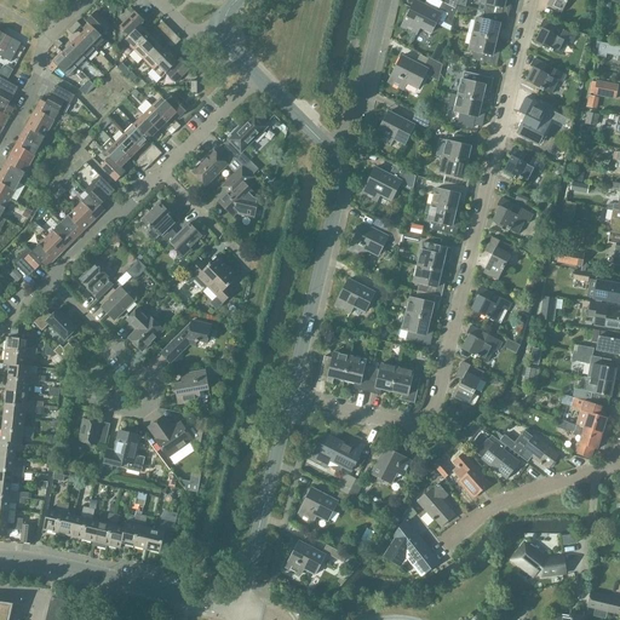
[(402,27),(417,34),(419,27),(431,33),(441,13),(414,0),(402,27)]
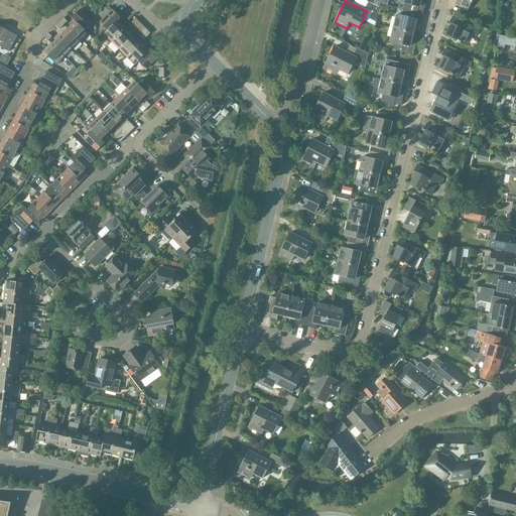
[(420,2),(420,0),(400,0),(399,3),(404,4),(402,10),(422,14),(425,3),(420,2)]
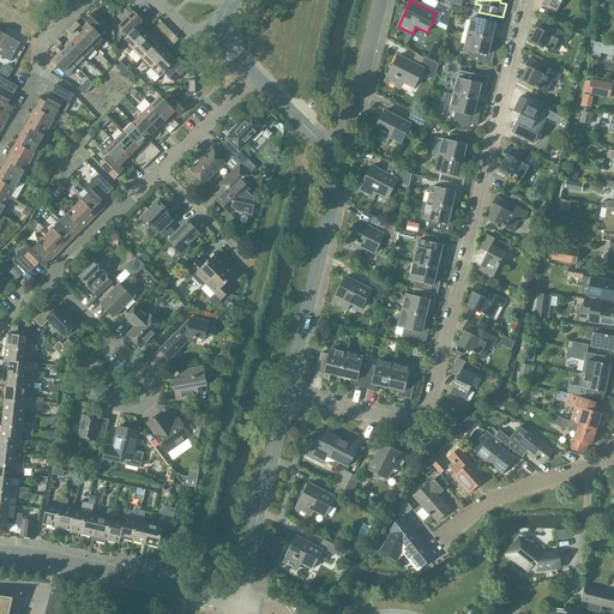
[(542,0),(540,5),(557,13),(561,0),(542,0)]
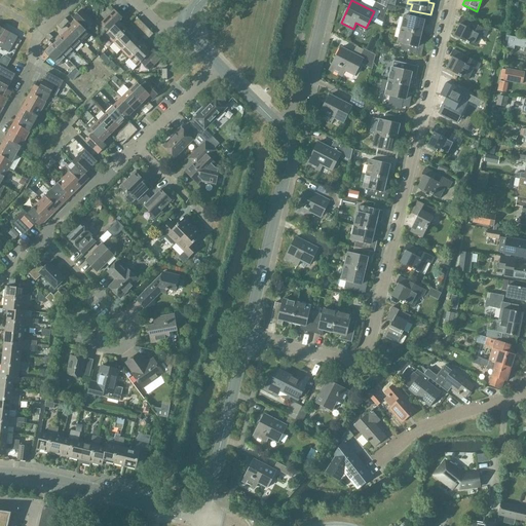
[(386,7),(375,2),(372,7),(380,11),(377,17),(383,21),(386,7)]
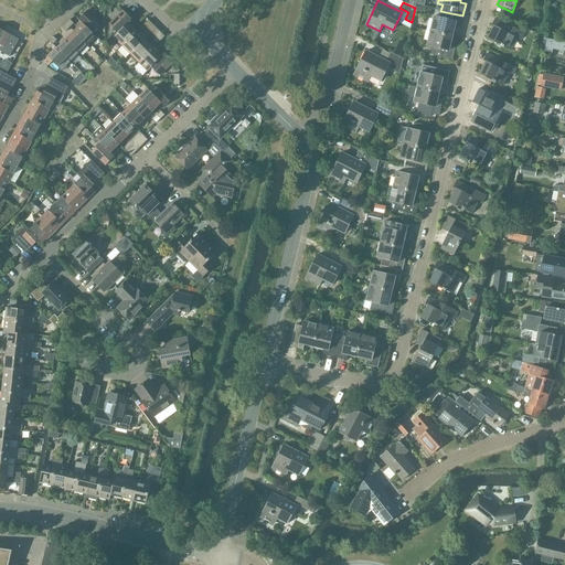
[(102,24),(87,11),(78,20),(82,23),(93,33),(102,24)]
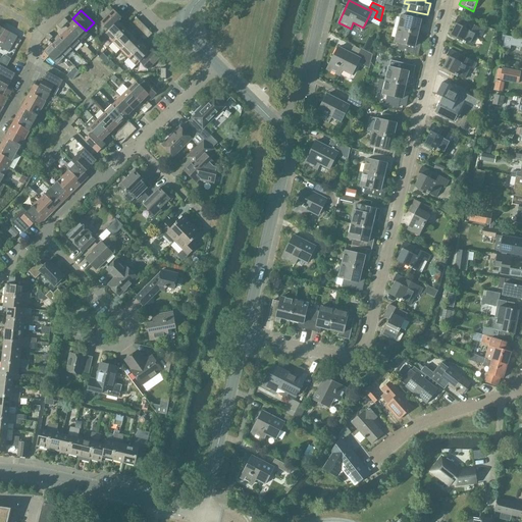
[(101,22),(108,31),(109,31),(118,21),(122,18),(113,10),(101,22)]
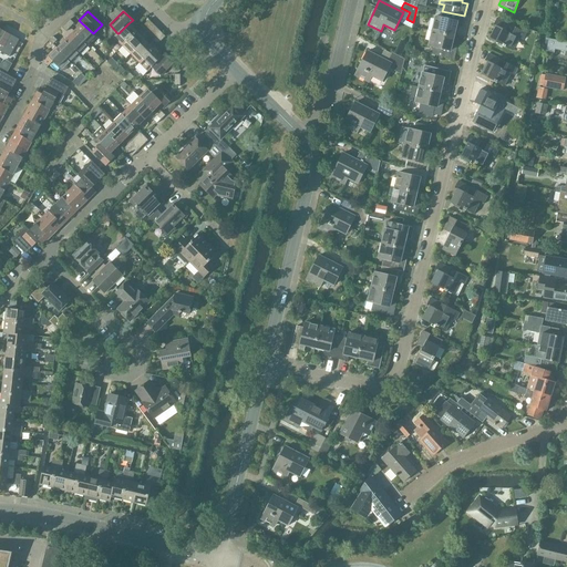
[(436,17),(432,31),(453,37),(455,28),(462,29),(464,16),(442,11),(441,18),(436,17)]
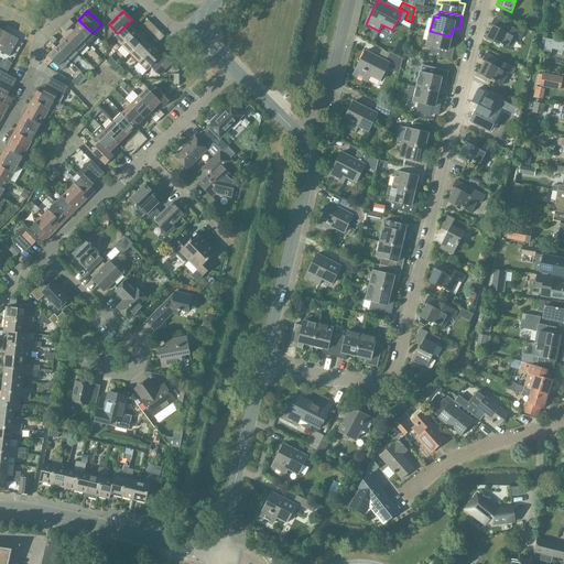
[(520,40),(523,33),(495,19),(490,25),(494,26),(487,39),(510,51),(516,39),(520,40)]
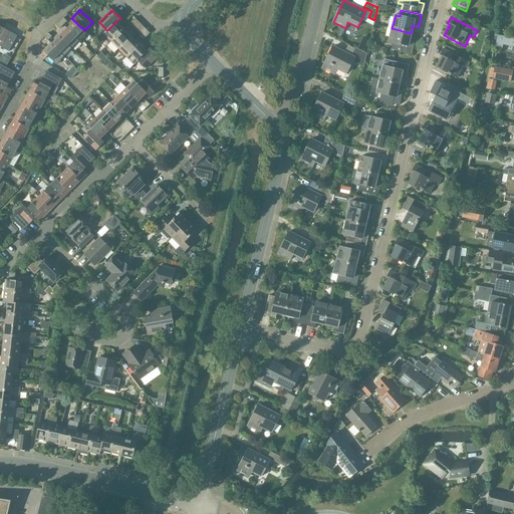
[(84,30),(74,21),(67,29),(80,41),(87,33),(84,30)]
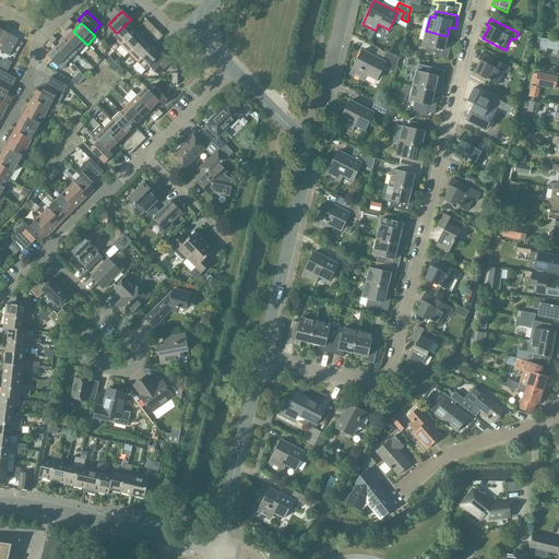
[(113,37),(121,46),(134,32),(127,23),(117,33),(116,33),(113,37)]
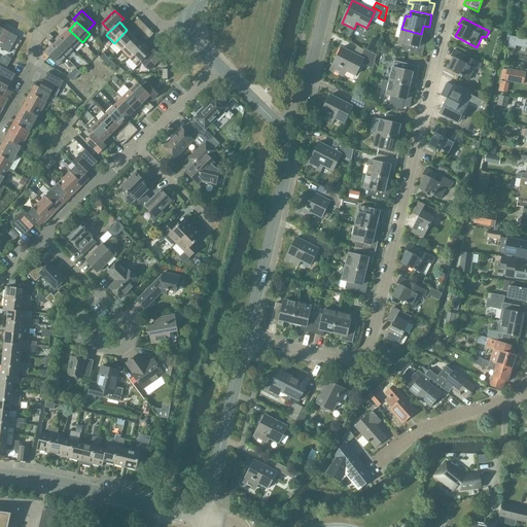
[(2,29),(0,32),(0,47),(9,54),(18,37),(2,29)]
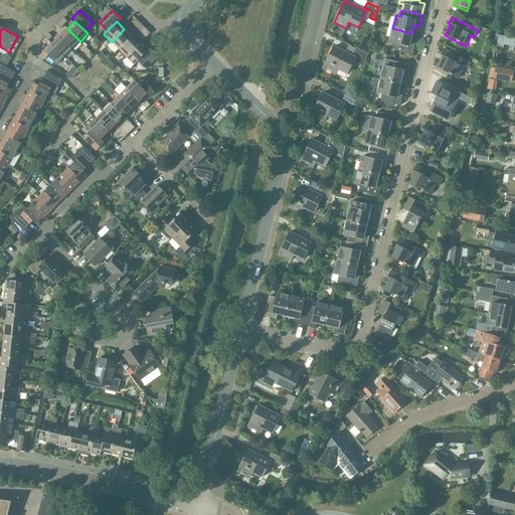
[(411,33),(392,28),(389,42),(393,43),(392,49),(412,54),(415,42),(409,41),(411,33)]
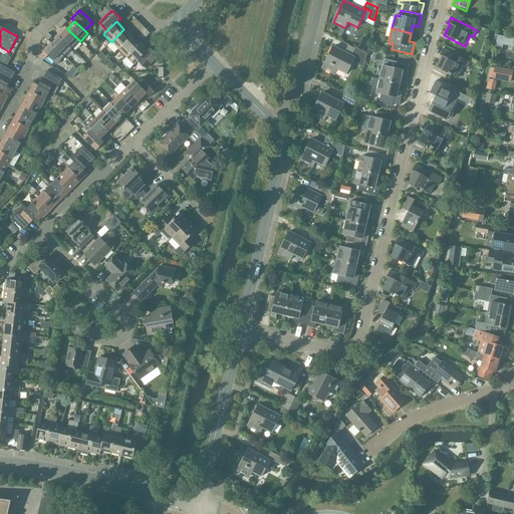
[(67,29),(59,36),(72,49),(80,41),(67,29)]
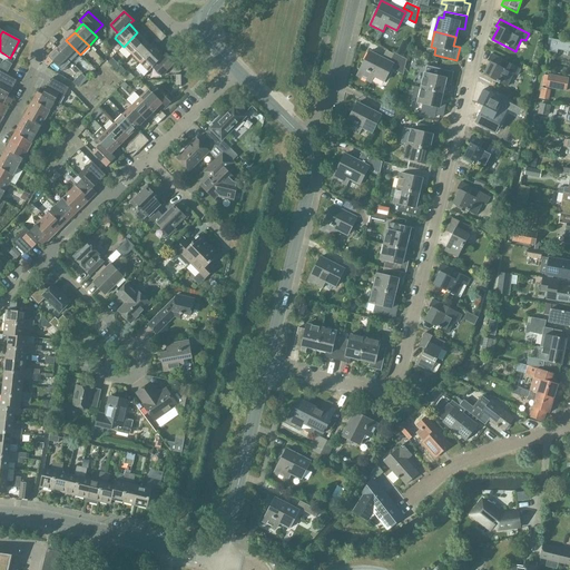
[(124,47),(131,55),(146,41),(137,32),(124,47)]
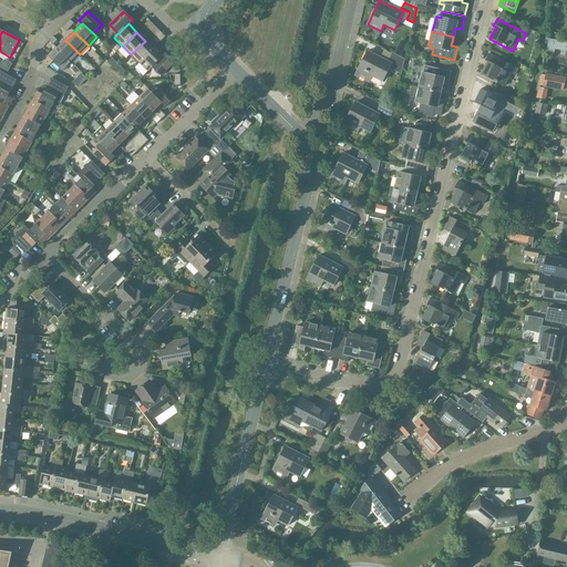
[(58,49),(71,63),(80,54),(65,40),(58,49)]
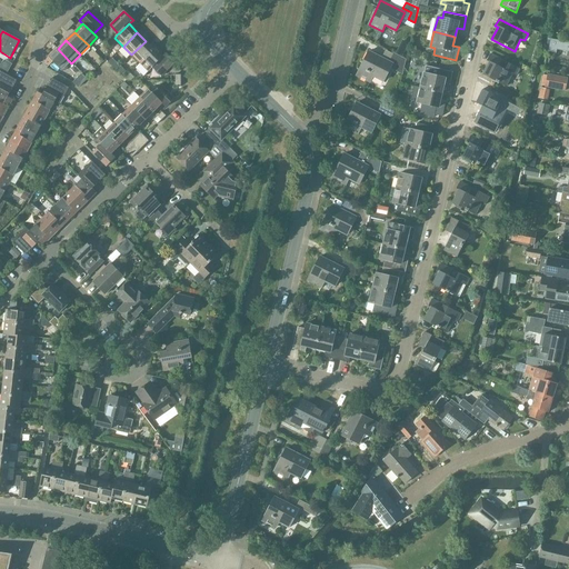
[(131,55),(140,63),(153,49),(146,41),(131,55)]
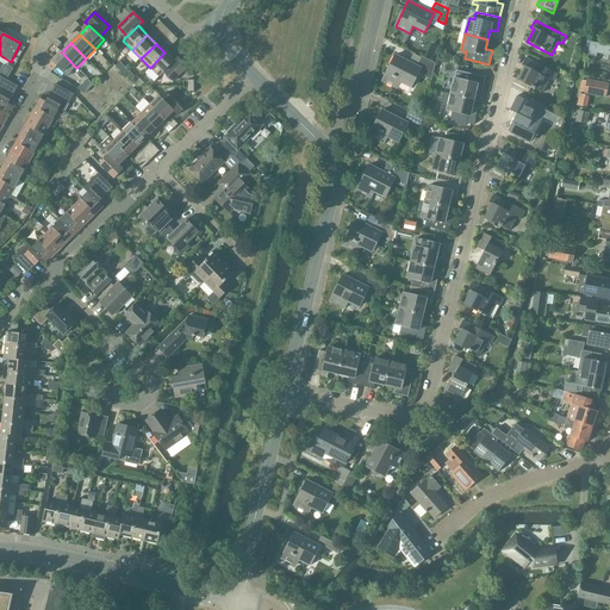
[(76,68),(62,53),(48,67),(53,70),(57,67),(67,76),(76,68)]
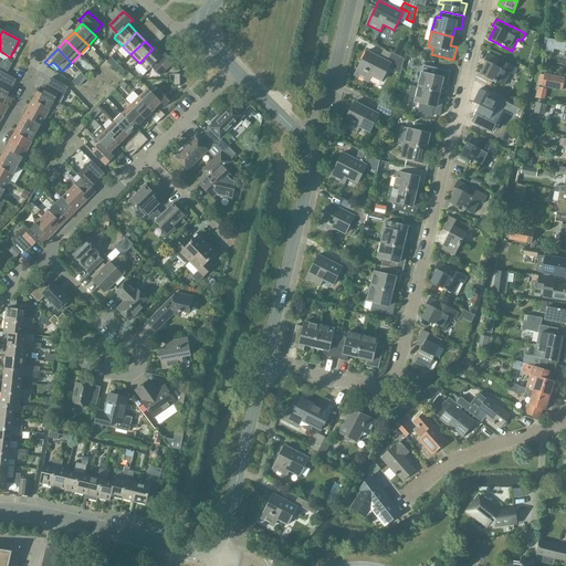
[(148,72),(152,67),(161,58),(153,49),(139,63),(148,72)]
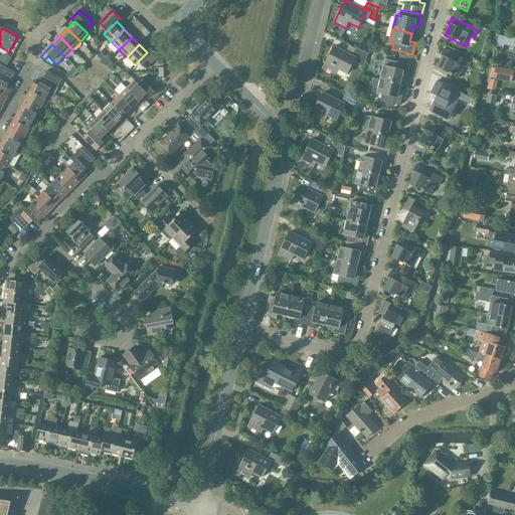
[(323,68),(335,74),(338,68),(347,73),(355,57),(334,47),(323,68)]
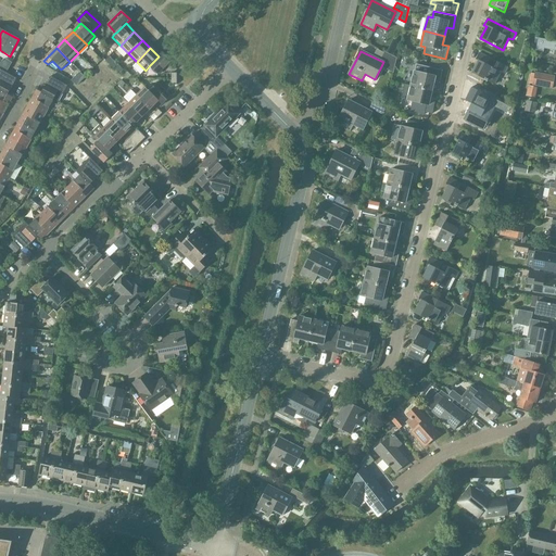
[(149,66),(158,75),(171,61),(162,52),(159,57),(149,66)]
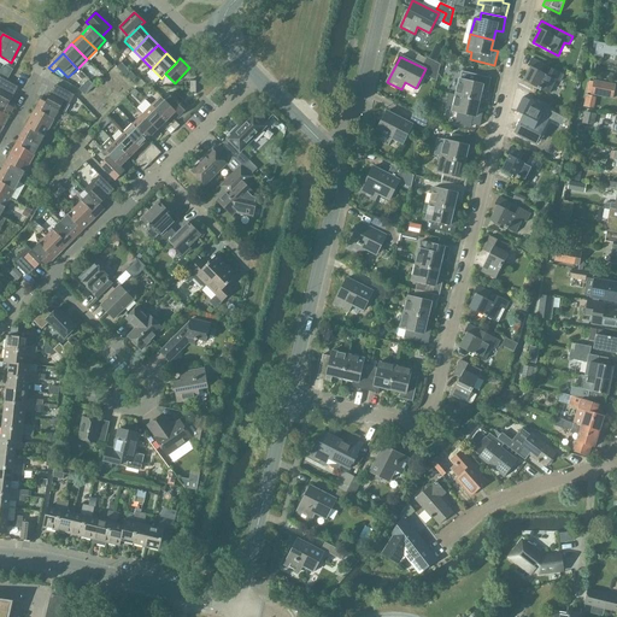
[(440,65),(427,58),(423,64),(433,69),(429,76),(436,80),(440,65)]
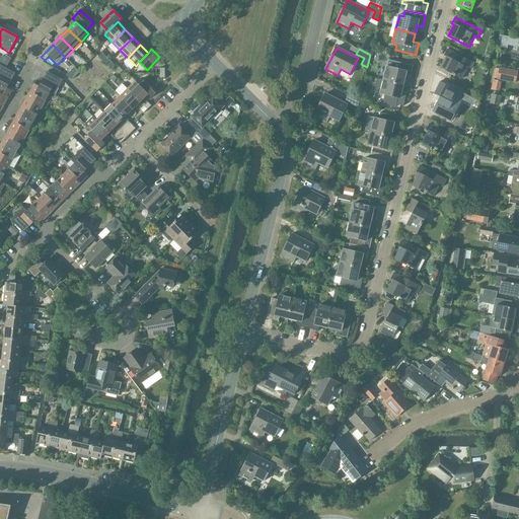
[(440,69),(461,79),(467,68),(470,69),(473,63),(447,50),(444,56),(446,57),(440,69)]
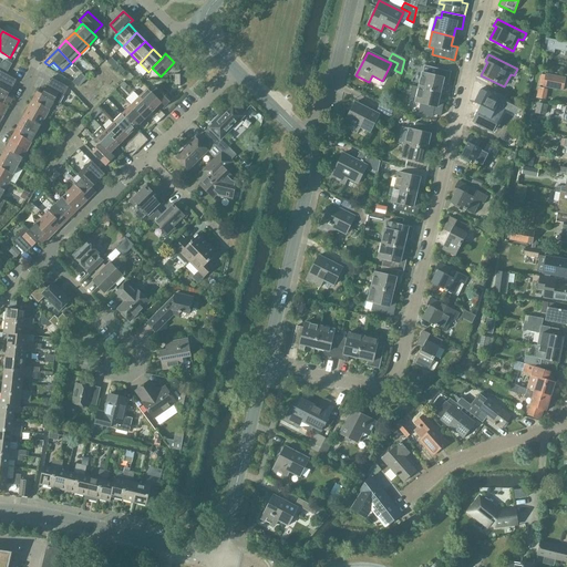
[(419,88),(440,93),(442,83),(449,85),(451,72),(429,66),(428,73),(422,72),(419,88)]
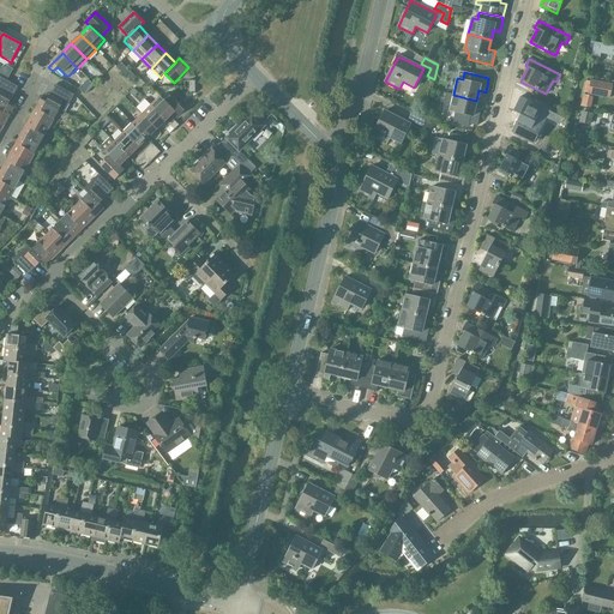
[(0,100),(8,104),(18,86),(0,77),(0,100)]
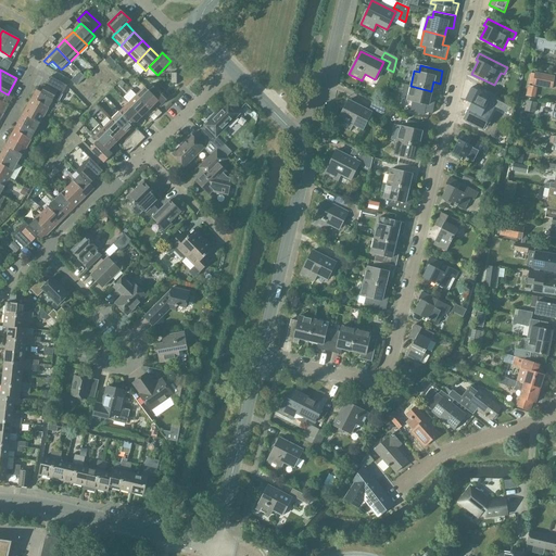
[(533,85),(552,89),(554,77),(535,73),(533,85)]
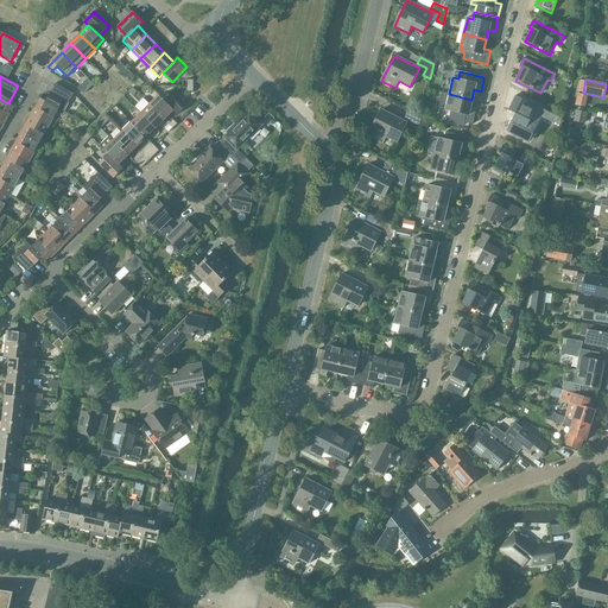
[(55,84),(45,101),(58,109),(64,112),(74,94),(55,84)]
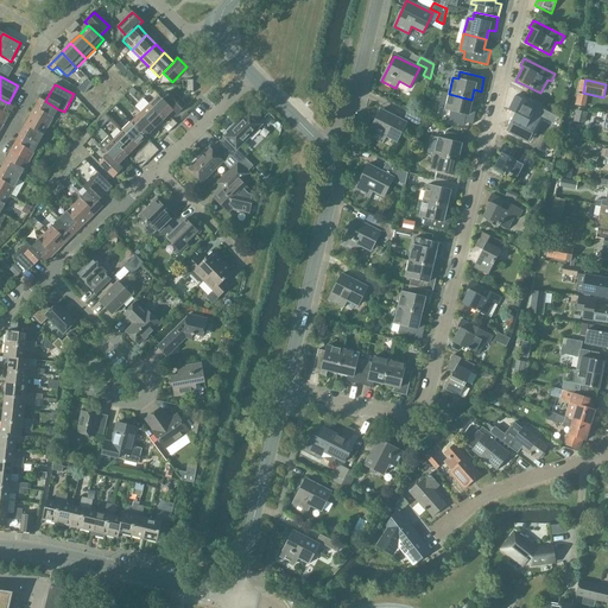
[(172,90),(163,100),(173,111),(177,115),(188,106),(172,90)]
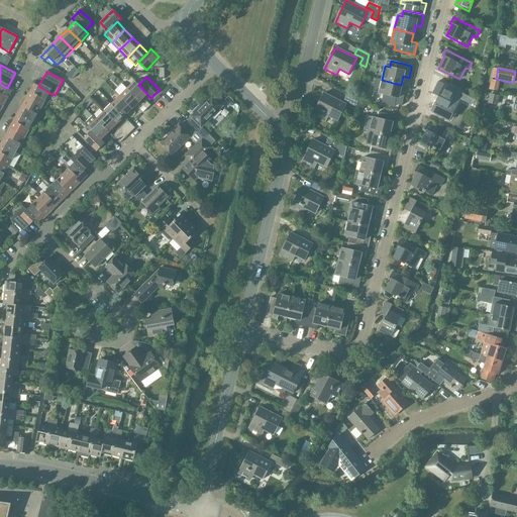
[(376,79),(374,91),(379,92),(379,94),(383,95),(382,101),(381,103),(395,107),(395,104),(402,106),(405,94),(399,93),(401,85),(382,80),(376,79)]
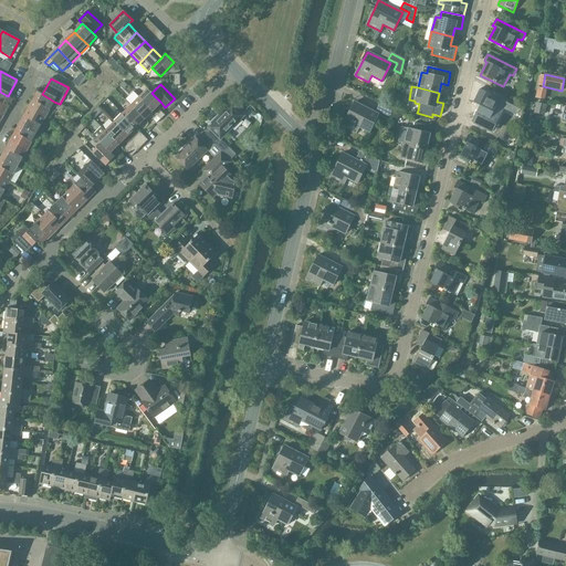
[(148,88),(139,97),(153,111),(161,103),(152,93),(148,88)]
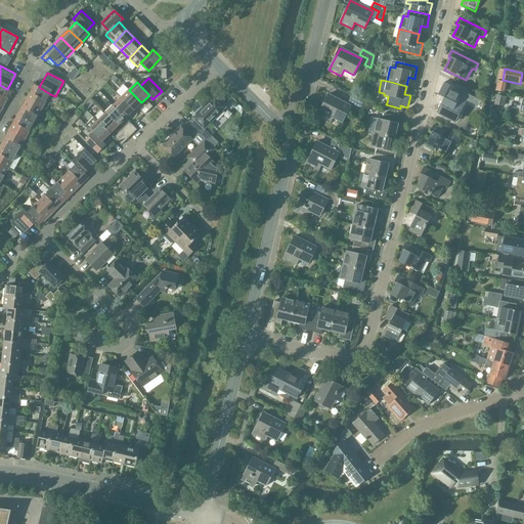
[(444,83),(438,95),(444,97),(450,86),(444,83)]
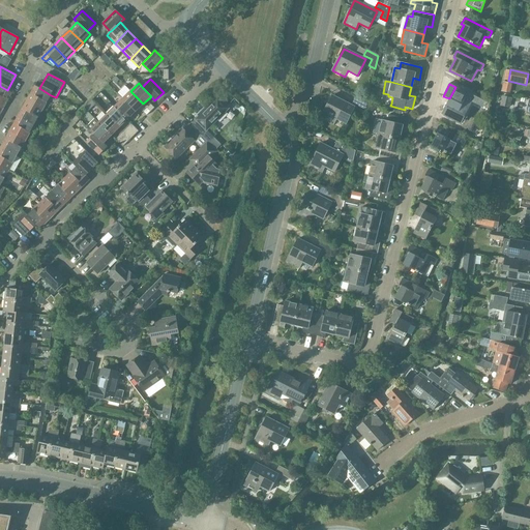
[(0,86),(0,106),(3,109),(11,93),(7,90),(0,86)]
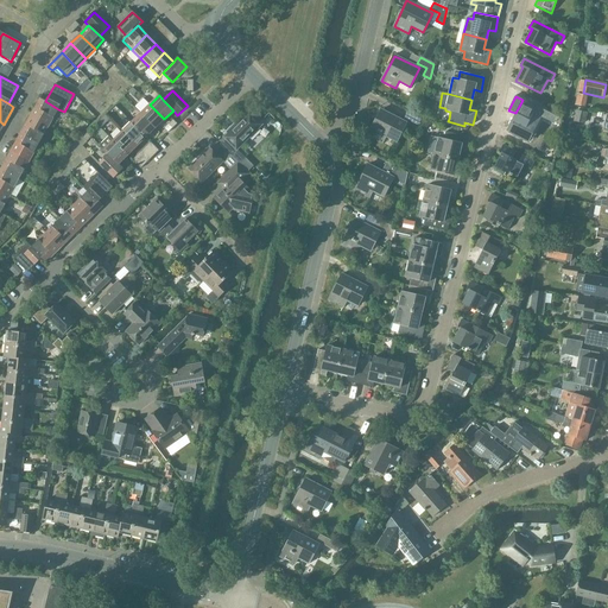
[(40,99),(30,116),(49,126),(58,109),(45,101),(40,99)]
